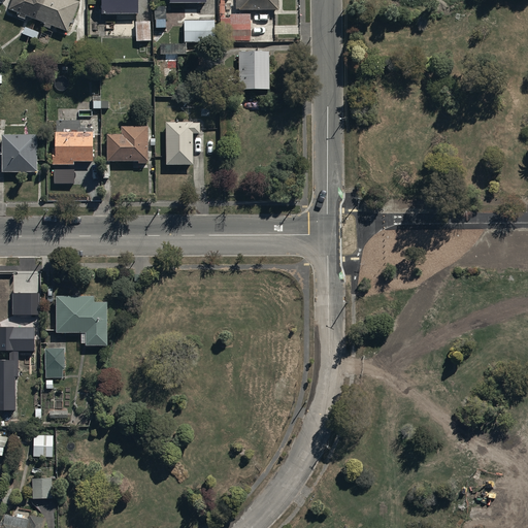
[(12,0),(10,9),(19,12),(18,15),(27,19),(28,15),(44,22),(43,25),(52,28),(53,25),(67,30),(77,0),(12,0)]
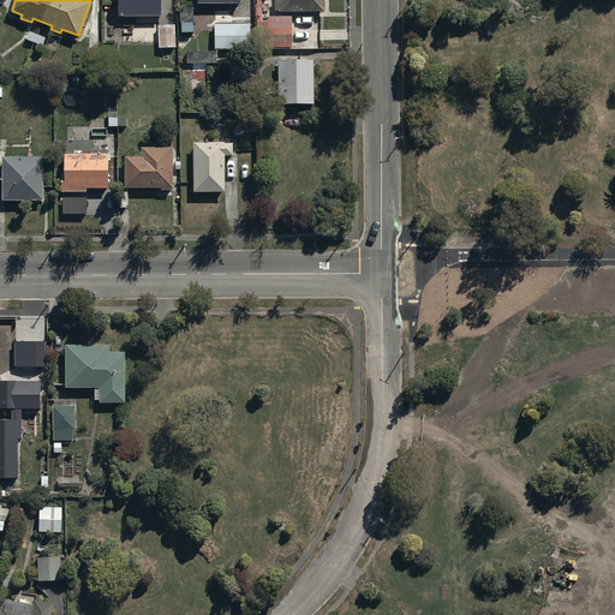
[(118,0),(119,16),(161,16),(161,0),(118,0)]
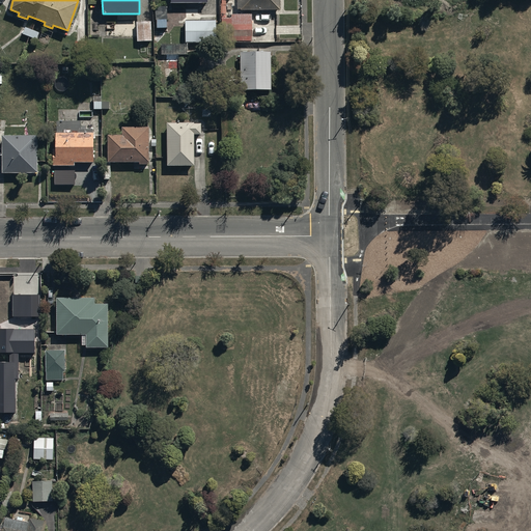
[(236,0),(238,10),(281,9),(280,0),(236,0)]
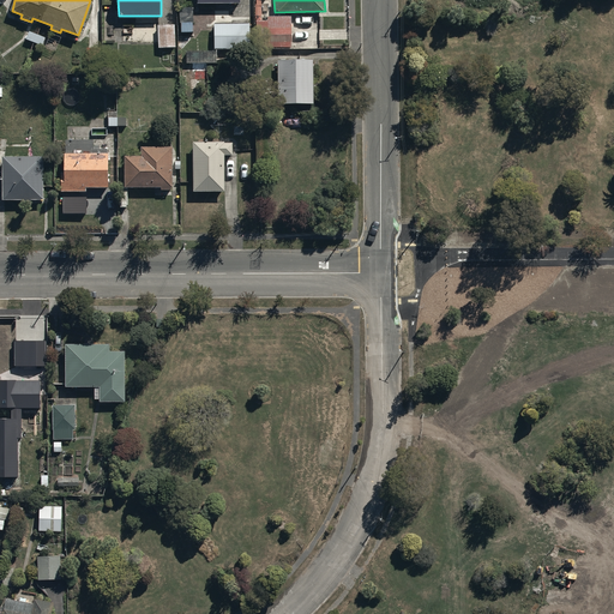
[(193,5),(180,5),(180,31),(193,31),(193,5)]
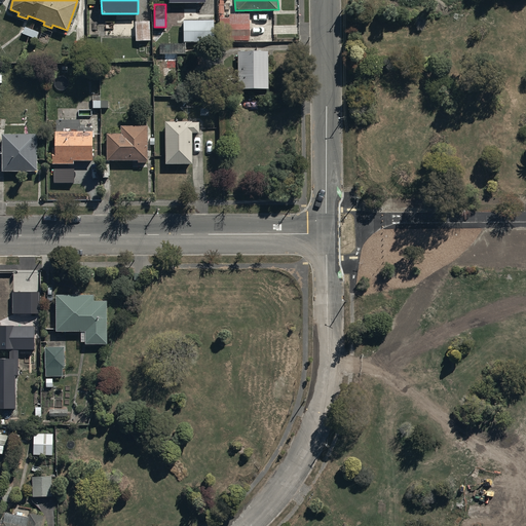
[(250,13),(229,12),(229,17),(221,17),(220,40),(250,41),(250,13)]
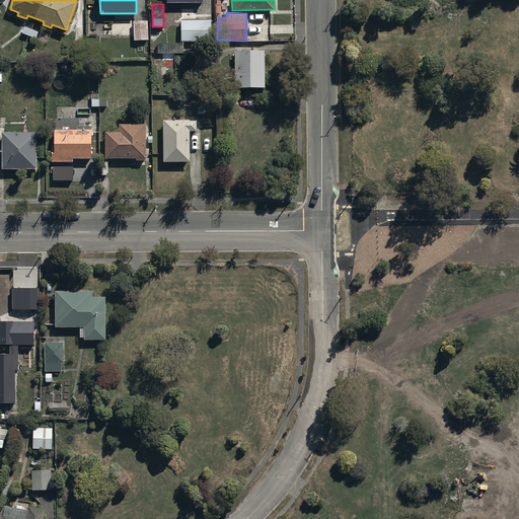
[(210,19),(180,19),(180,40),(210,40),(210,19)]
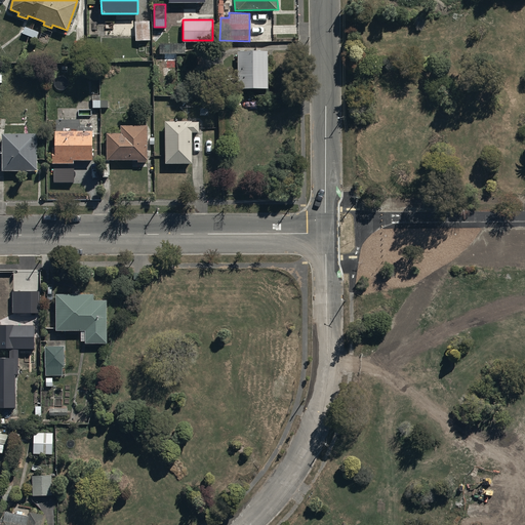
[(150,21),(134,21),(134,39),(150,39),(150,21)]
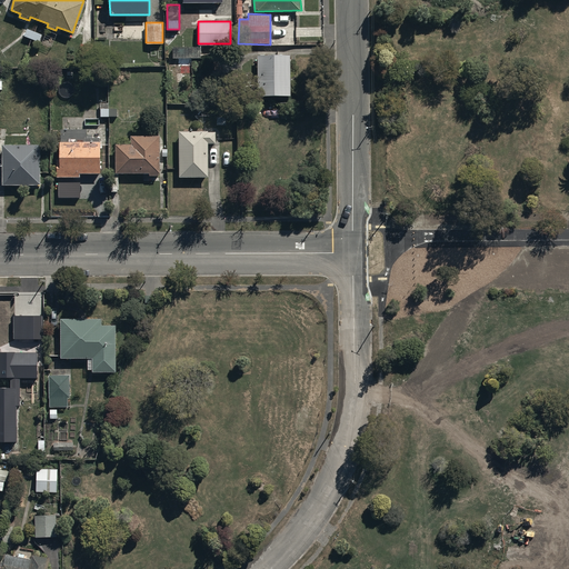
[(199,47),(172,47),(172,58),(199,58),(199,47)]
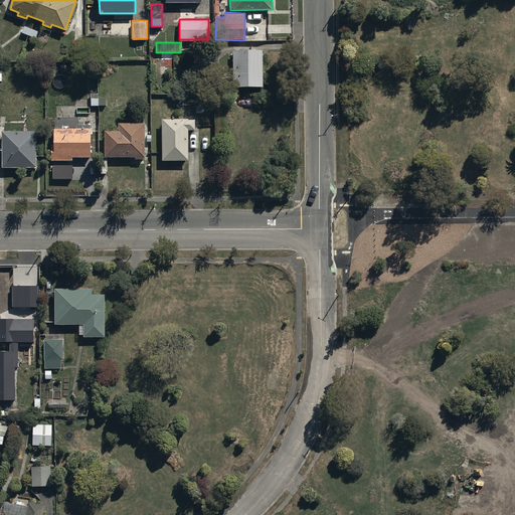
[(263,49),(232,49),(232,84),(262,86),(263,49)]
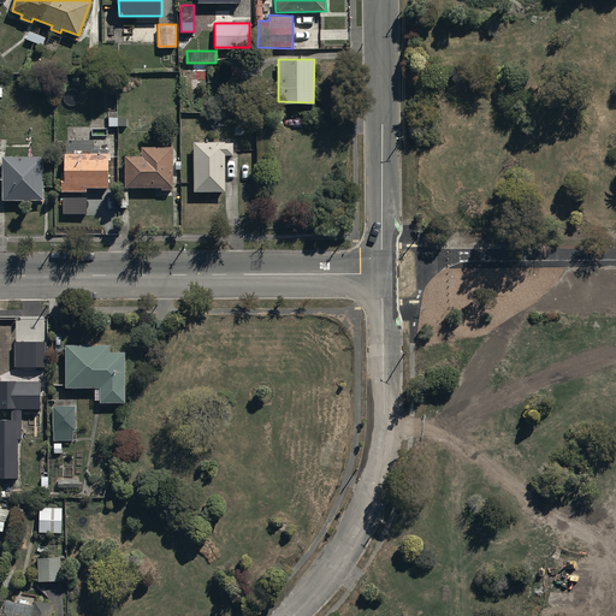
[(110,125),(128,125),(126,117),(118,117),(118,111),(108,111),(108,117),(110,117),(110,125)]
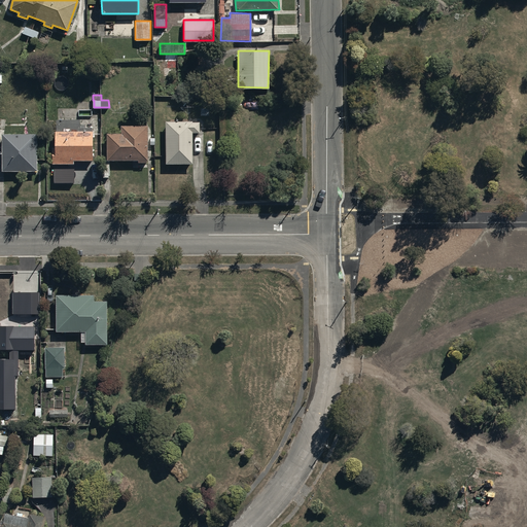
[(166,163),(192,163),(191,132),(200,132),(200,121),(191,121),(191,119),(166,119),(166,163)]
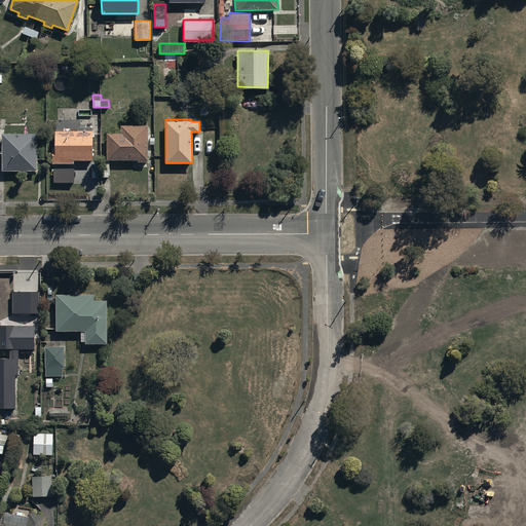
[(106,133),(107,160),(138,159),(138,162),(147,162),(147,124),(121,124),(121,133),(106,133)]
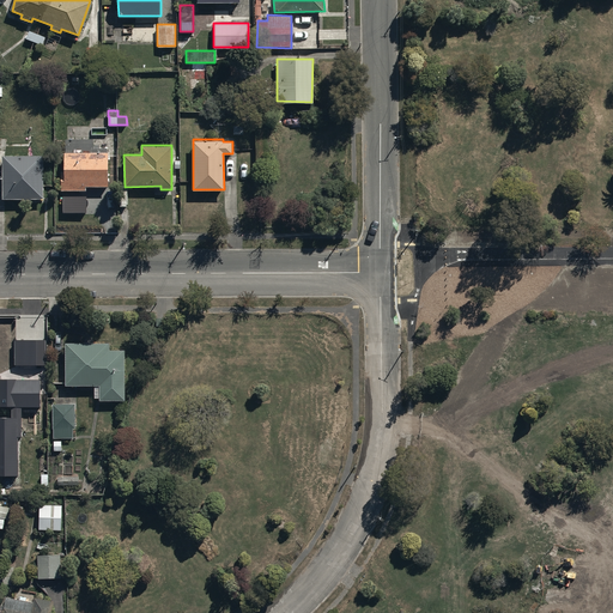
[(61,170),(61,190),(86,190),(86,187),(108,187),(108,147),(91,147),(91,151),(65,151),(65,171),(61,170)]
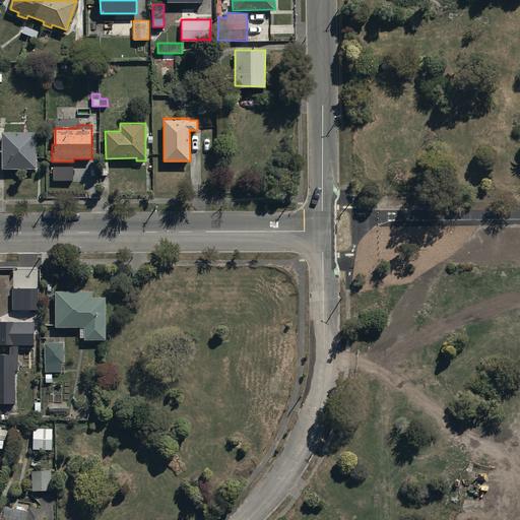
[(3,168),(19,168),(19,173),(26,173),(26,168),(38,168),(38,131),(3,131),(3,168)]
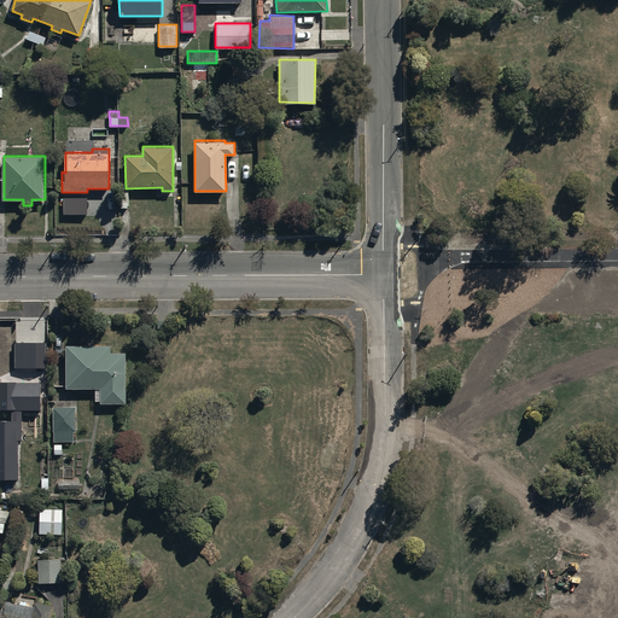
[(87,194),(63,194),(64,215),(87,215),(87,194)]
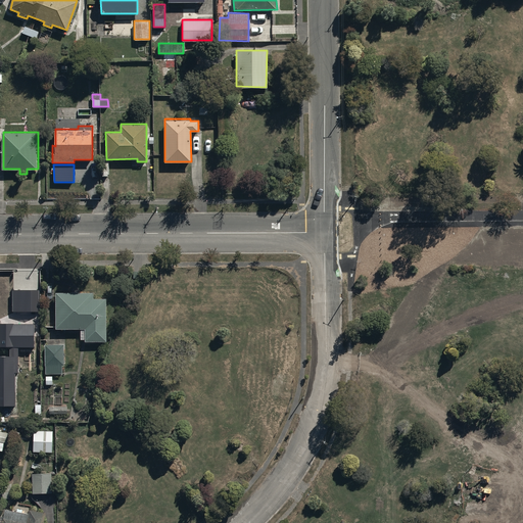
[(39,290),(12,290),(12,312),(40,312),(39,290)]
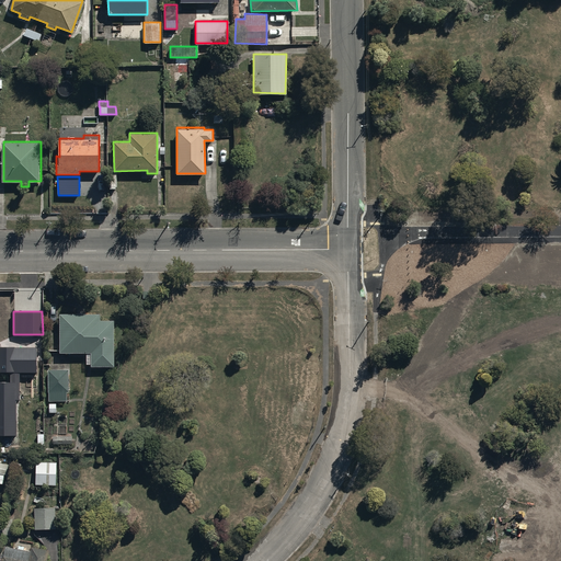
[(91,365),(114,365),(114,319),(100,319),(100,313),(59,313),(59,353),(91,352),(91,365)]
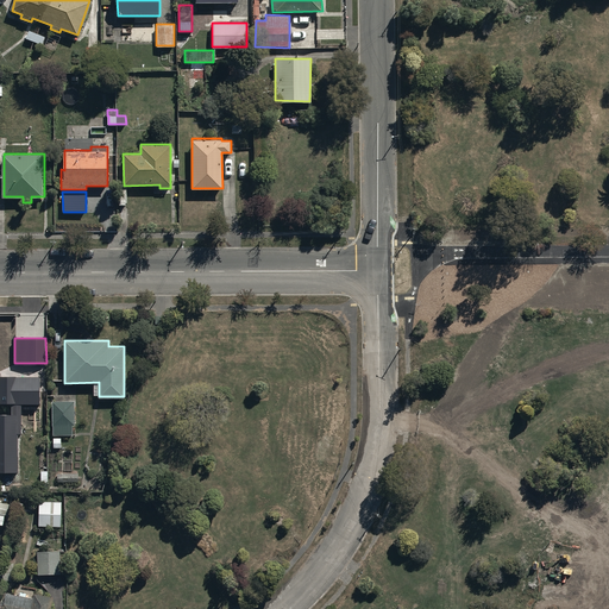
[(39,377),(0,377),(0,403),(12,403),(12,415),(0,415),(0,472),(18,472),(18,434),(22,434),(22,405),(41,405),(39,377)]
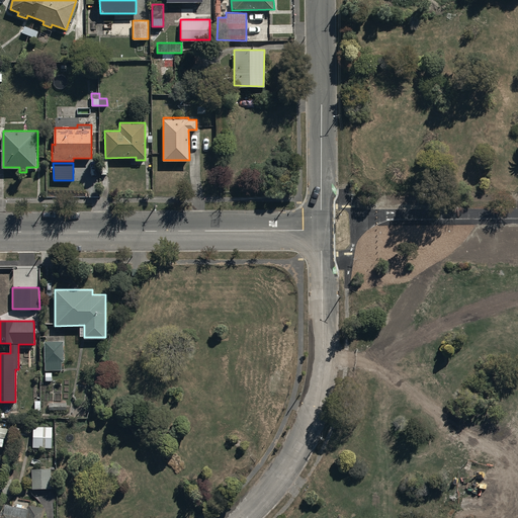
[(46,370),(46,380),(52,380),(53,371),(62,371),(63,341),(45,341),(45,370),(46,370)]
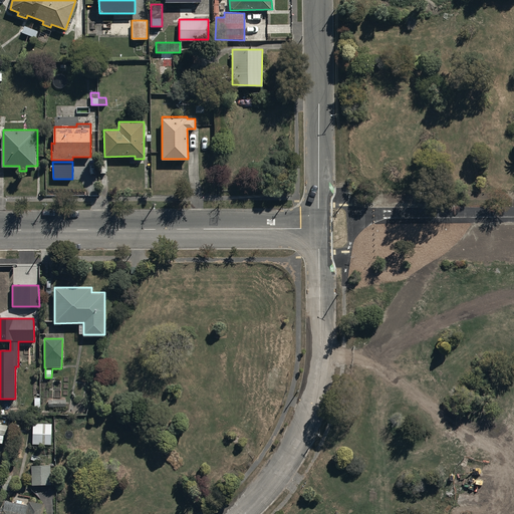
[(65,399),(48,400),(49,407),(65,407),(65,399)]
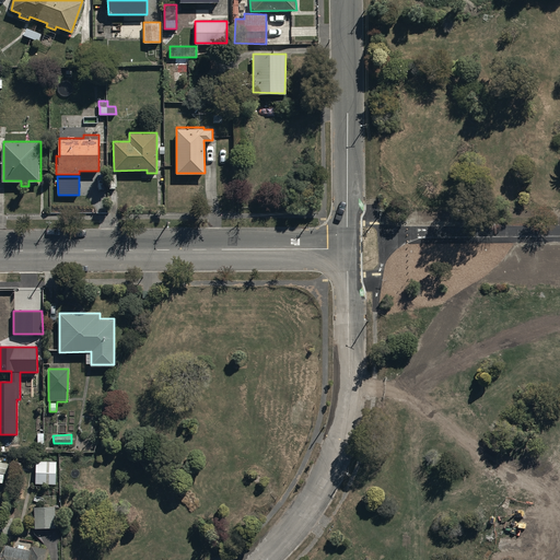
[(44,452),(44,461),(36,461),(35,483),(55,483),(56,452),(44,452)]
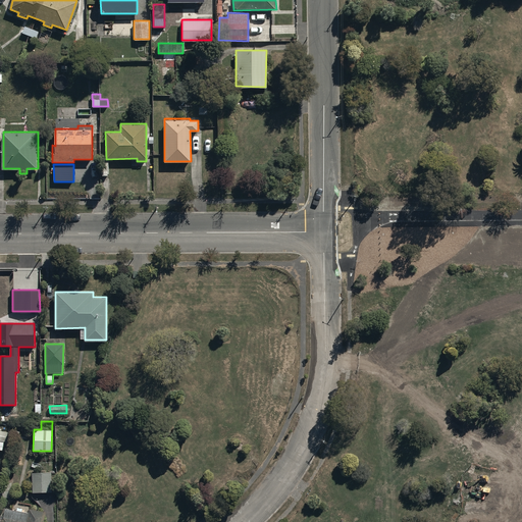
[(33,492),(52,491),(51,471),(32,472),(33,492)]
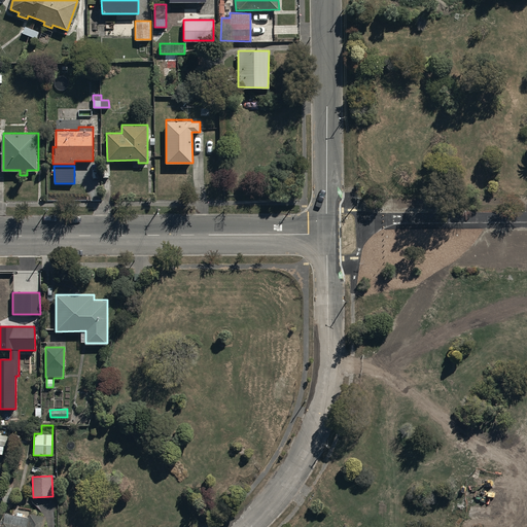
[(43,526),(46,516),(30,513),(29,518),(5,514),(2,526),(43,526)]
